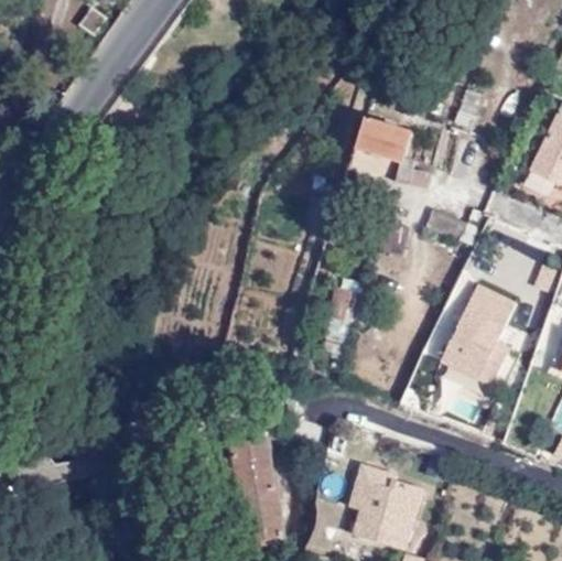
[(98,38),(108,19),(89,8),(78,25),(98,38)]
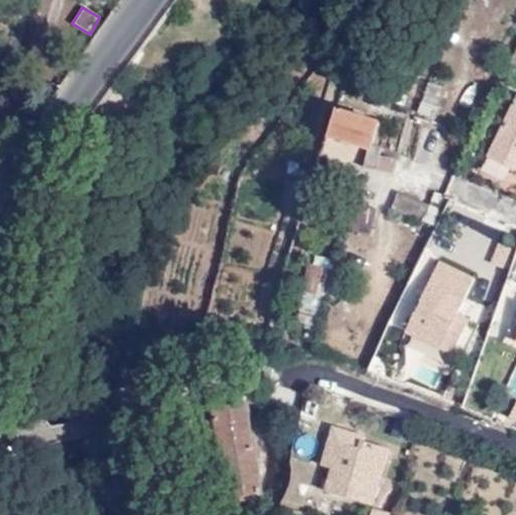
[(515,94),(487,156),(515,169),(515,94)]
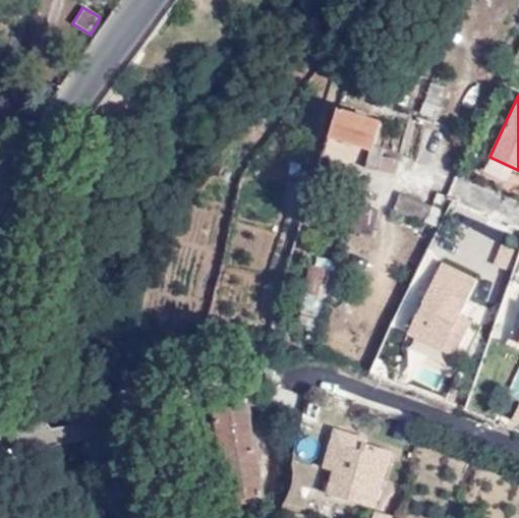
[(382,122),(340,107),(340,108),(323,154),(352,165),(358,144),(370,148),(364,168),(395,178),(399,162),(385,157),(386,153),(373,149),(382,122)]
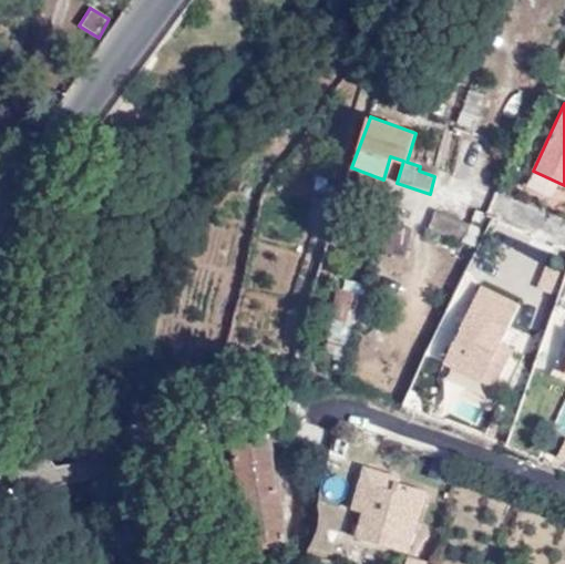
[(462,235),(470,215),(438,204),(431,223),(462,235)]
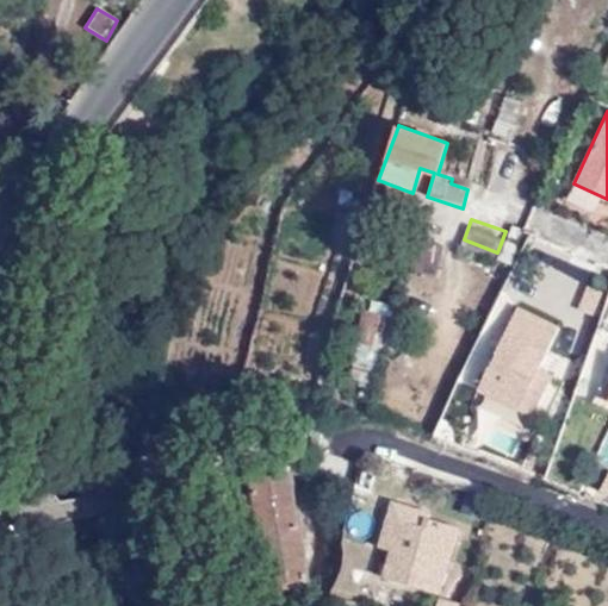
[(401,267),(434,277),(442,248),(409,239),(401,267)]
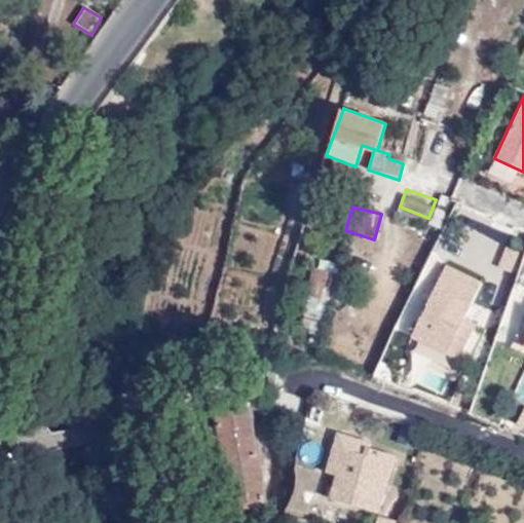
[(332,275),(312,269),(304,297),(332,305),(339,284),(330,281),(332,275)]
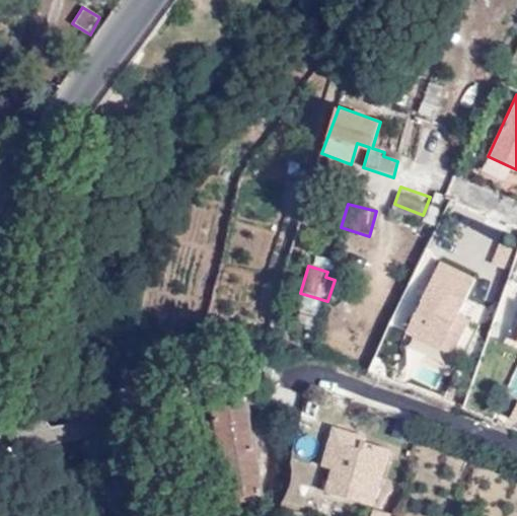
[(472,285),(436,268),(407,328),(443,347),(472,285)]
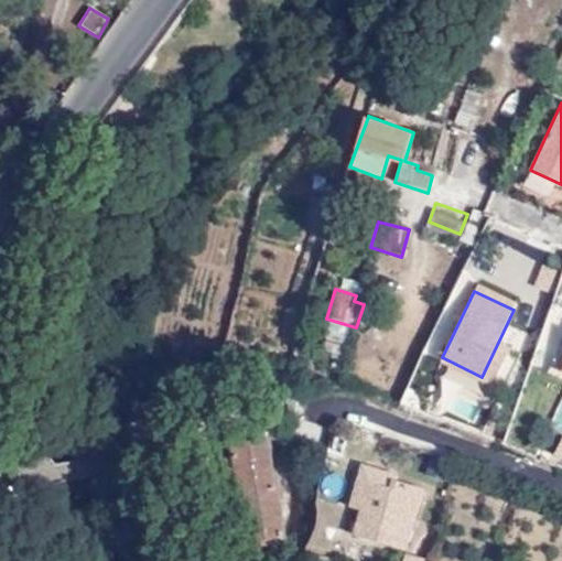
[(285,535),(268,437),(235,442),(250,541),(285,535)]
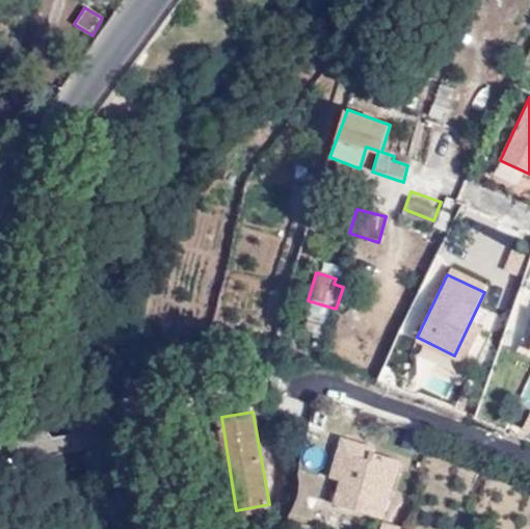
[(337,502),(383,516),(400,460),(362,449),(360,454),(351,452),(337,502)]
